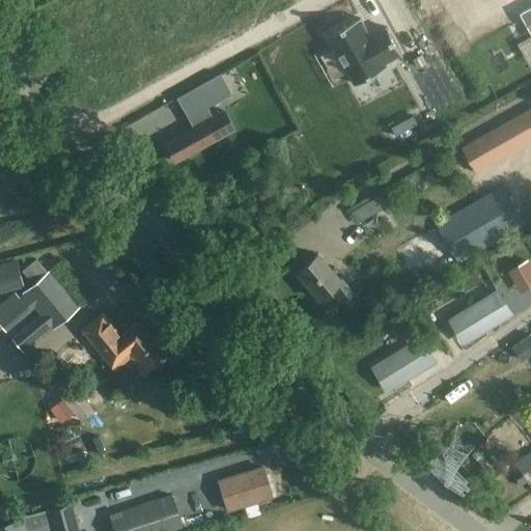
[(530,7),(521,14),(530,32),(530,7)]
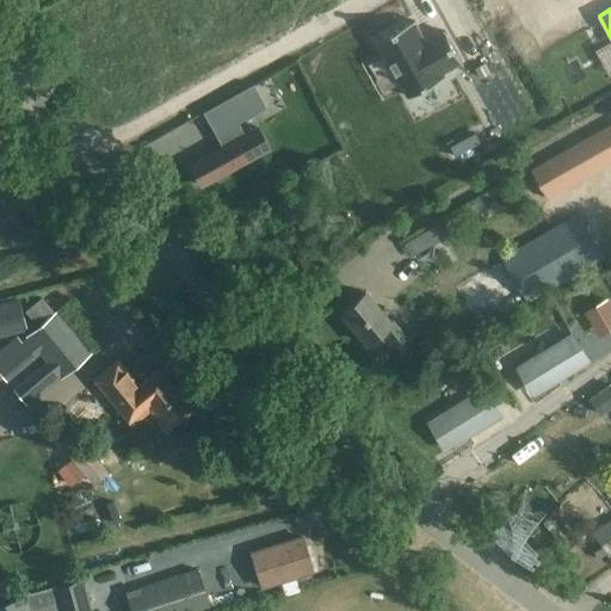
[(409,97),(446,76),(444,72),(463,61),(446,31),(427,42),(415,20),(380,41),(409,97)]
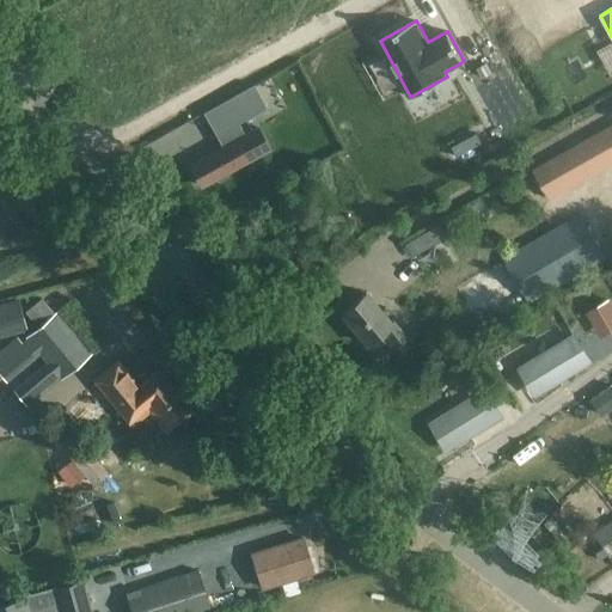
[(257,90),(220,110),(230,127),(265,106),(257,90)]
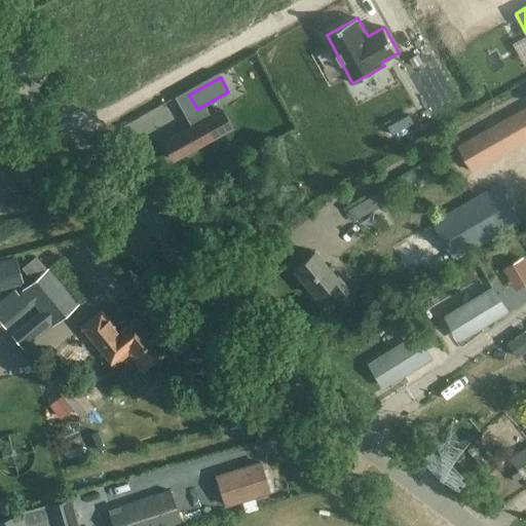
[(525,106),(457,146),(473,173),(525,142),(525,106)]
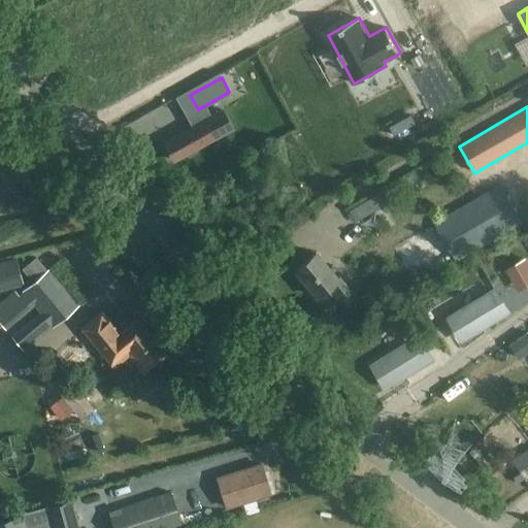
[(192,128),(164,143),(173,161),(232,128),(222,111),(210,118),(206,110),(189,121),(192,128)]
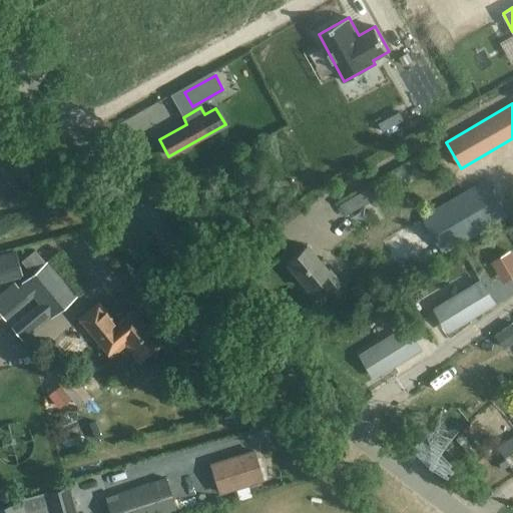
[(487,181),(429,214),(446,242),(450,249),(508,216),(487,181)]
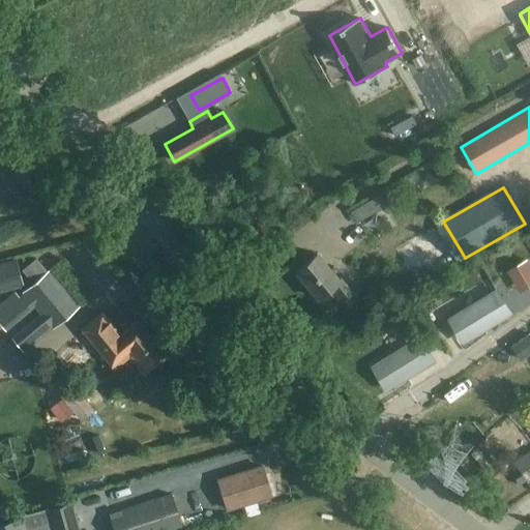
[(317,252),(295,270),(318,298),(331,287),(343,300),(352,293),(317,252)]
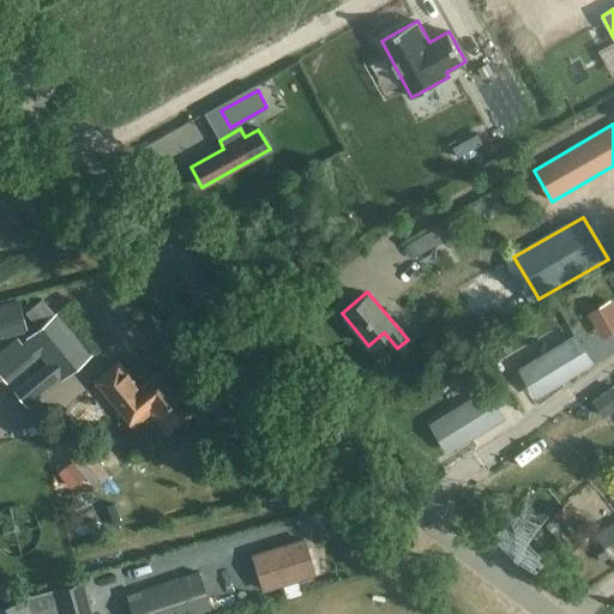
[(0,337),(26,331),(17,299),(0,304),(0,337)]
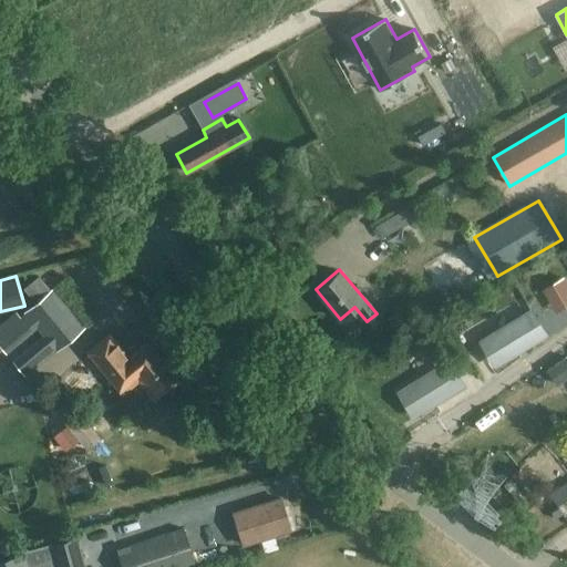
[(544,290),(549,300),(556,296),(563,309),(566,306),(566,284),(564,278),(544,290)]
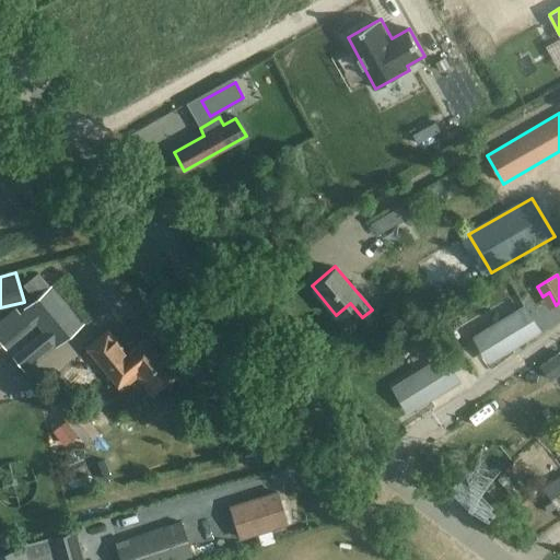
[(0,328),(0,340),(7,348),(35,324),(42,333),(13,357),(25,371),(83,323),(51,286),(0,328)]
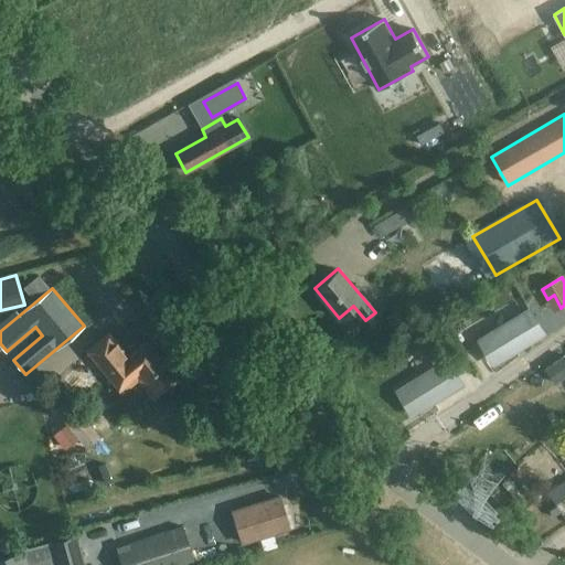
[(528,308),(477,340),(487,356),(505,344),(512,356),(546,336),(530,307),(528,308)]
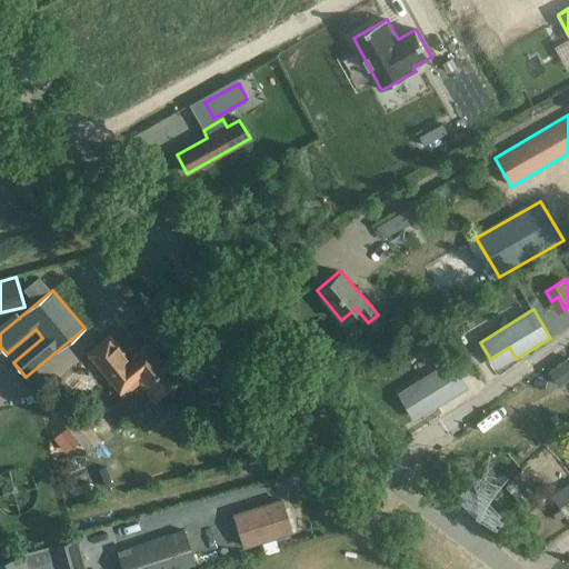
[(149,345),(129,361),(107,335),(86,352),(108,379),(109,378),(123,396),(139,383),(155,402),(179,382),(149,345)]
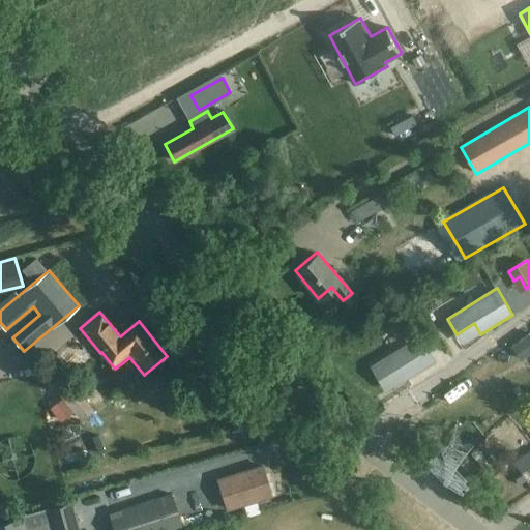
[(529,353),(529,334),(511,347),(521,360),(529,353)]
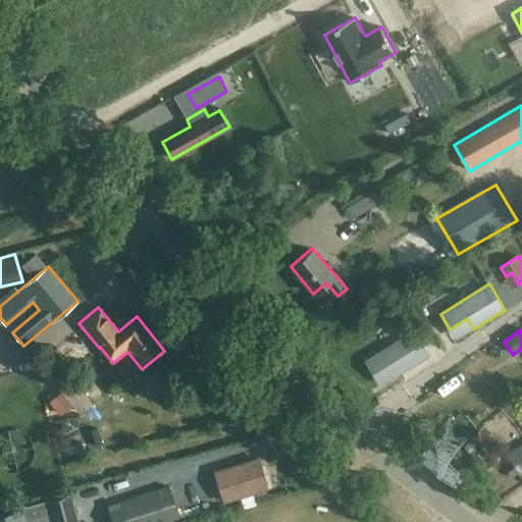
[(412,332),(366,361),(375,376),(392,365),(398,375),(430,355),(429,353),(415,330),(412,332)]
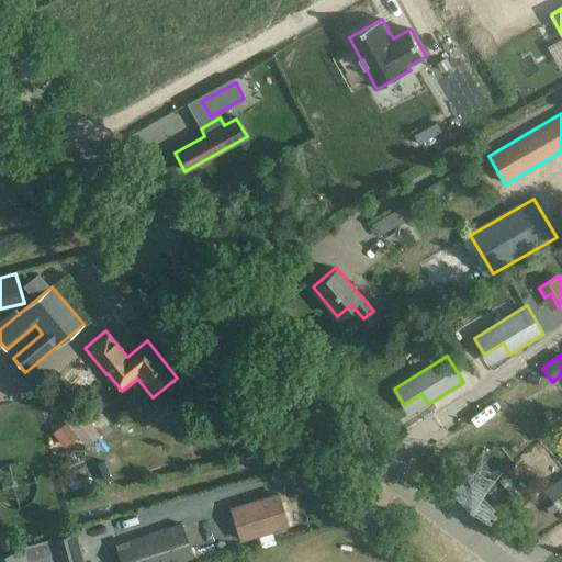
[(97,433),(58,386),(44,397),(65,423),(78,437),(83,445),(97,433)]
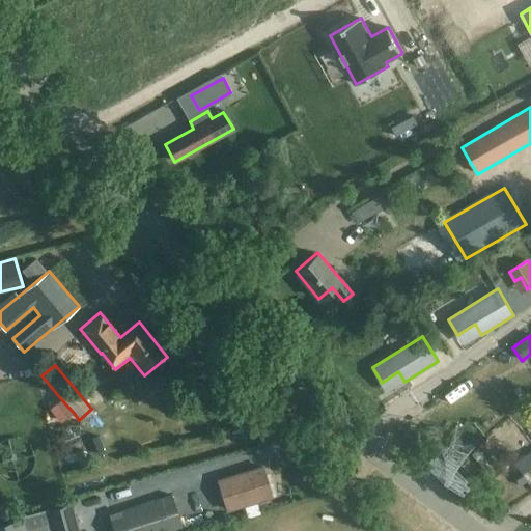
[(522,474),(530,468),(530,451),(514,463),(522,474)]
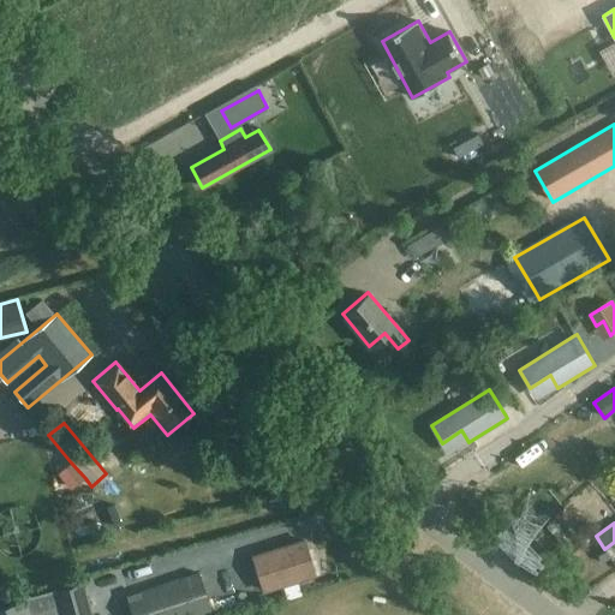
[(316,574),(304,542),(254,557),(263,590),(316,574)]
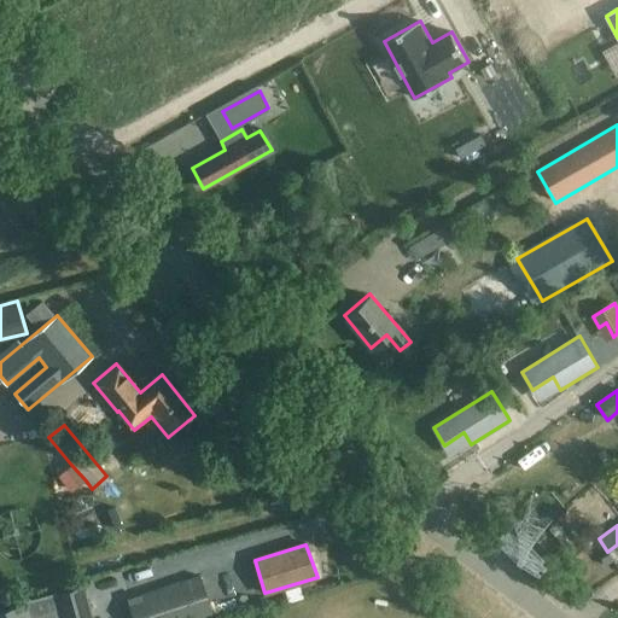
[(200,617),(209,616),(209,614),(197,577),(128,600),(133,617),(200,617)]
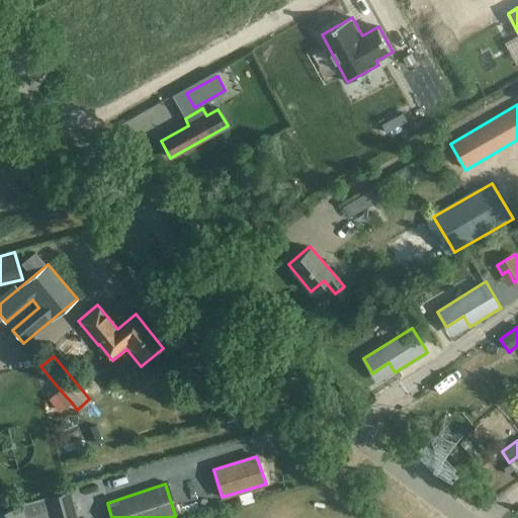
[(72,517),(65,491),(0,509),(0,517),(72,517)]
